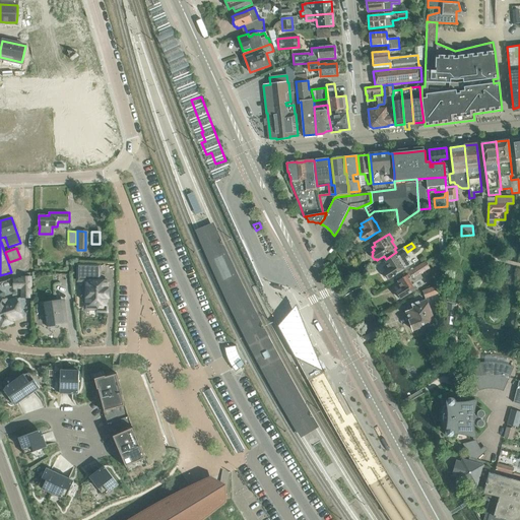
[(398,259),(396,256),(386,262),(387,264),(385,266),(387,269),(384,271),(385,272),(384,274),(386,277),(388,277),(389,279),(404,269),(409,265),(406,260),(409,258),(405,252),(398,256),(400,258),(398,259)]
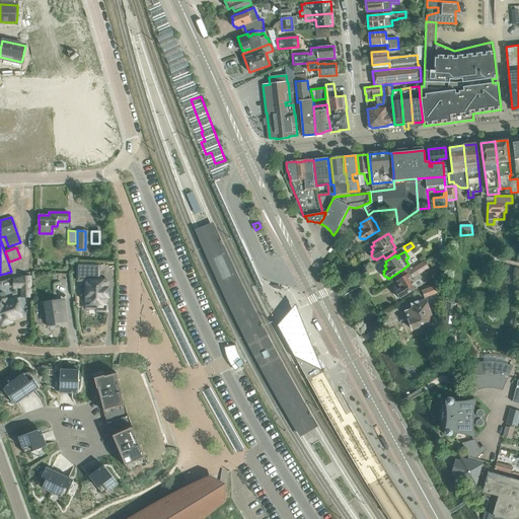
[(434,262),(442,256),(439,252),(432,257),(434,262)]
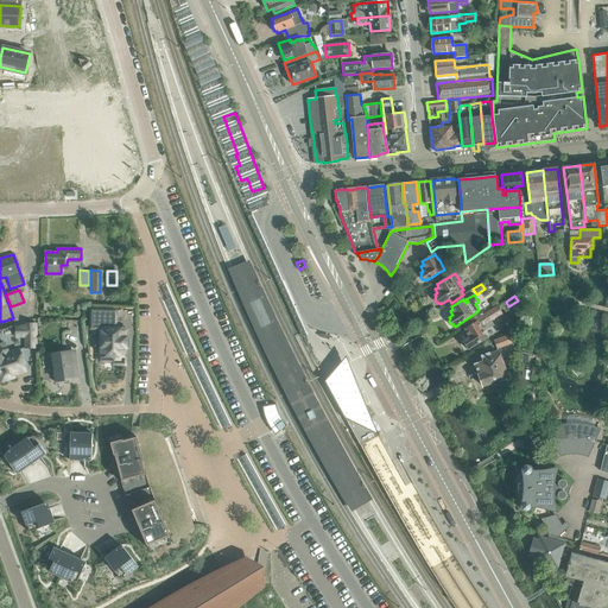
[(251,303),(254,311),(261,327),(270,323),(259,298),(251,303)]
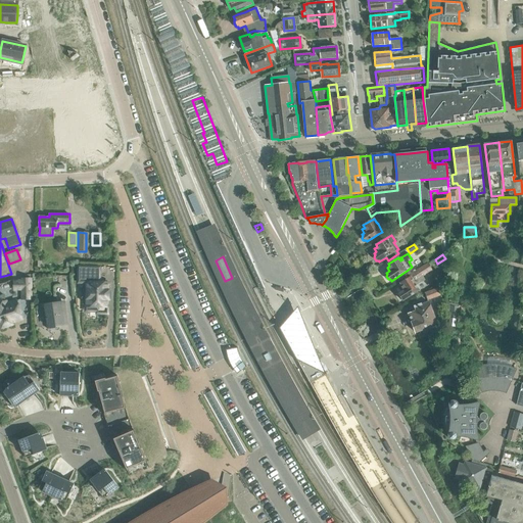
[(432,270),(428,264),(409,276),(410,277),(400,283),(401,285),(399,287),(401,290),(398,291),(399,293),(398,295),(400,298),(403,298),(405,300),(420,290),(417,285),(425,281),(423,277),(432,270)]
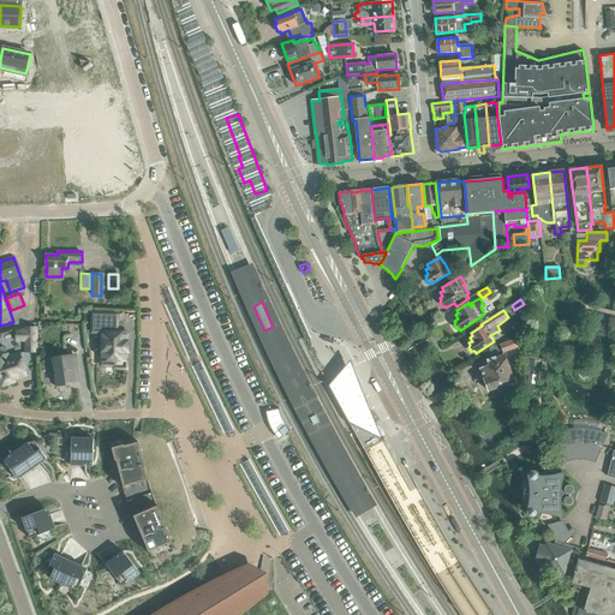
[(90,311),(90,334),(100,334),(100,340),(95,340),(95,352),(99,352),(99,368),(112,368),(112,370),(129,370),(129,358),(127,358),(127,353),(129,353),(130,340),(127,340),(127,335),(129,335),(129,332),(119,330),(119,312),(90,311)]
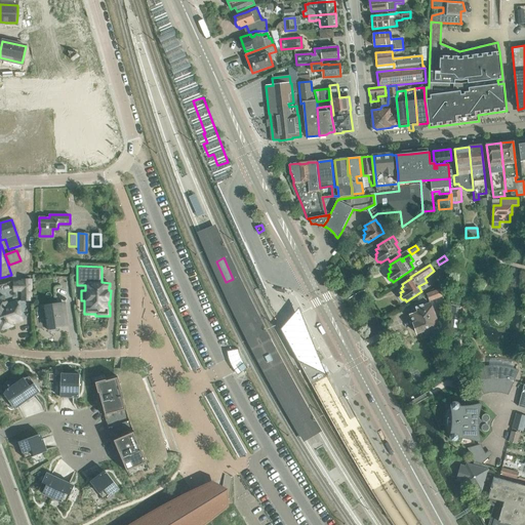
[(22,280),(22,300),(31,300),(31,280),(22,280)]
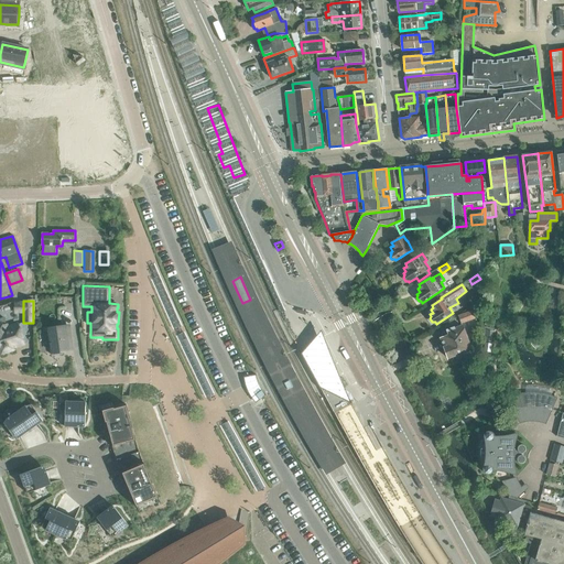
[(243,308),(252,325),(261,321),(252,304),(243,308)]
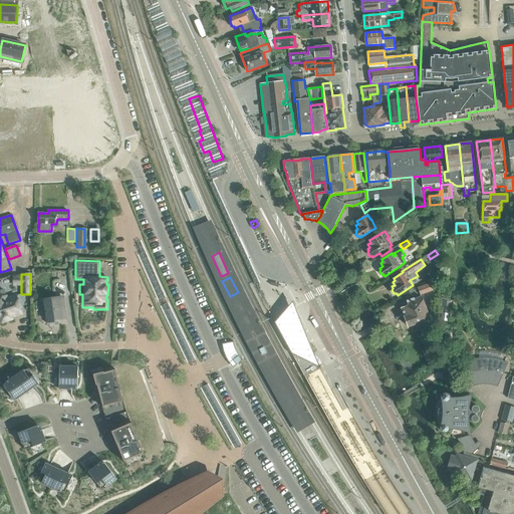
[(420,295),(435,290),(432,282),(417,288),(420,295)]
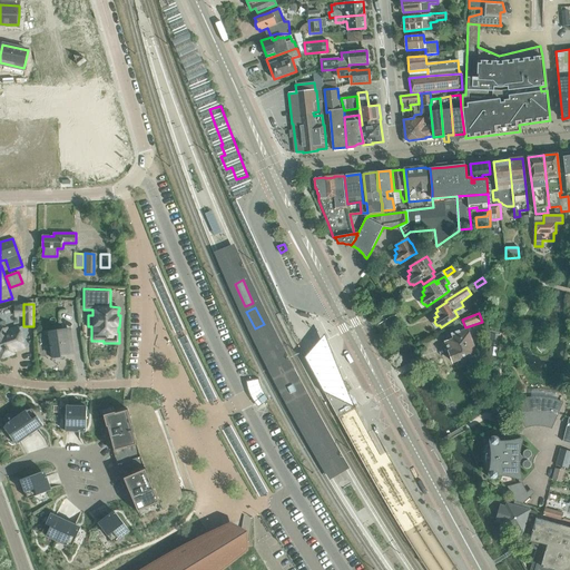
[(2,356),(13,353),(12,351),(23,347),(18,327),(7,331),(6,328),(0,330),(0,354),(1,355),(2,356)]
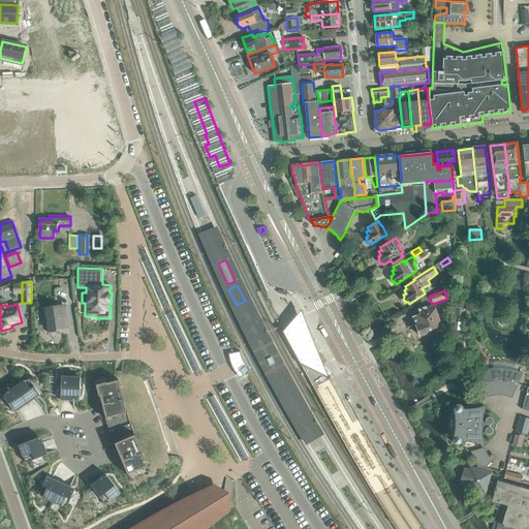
[(59,332),(58,330),(66,329),(64,315),(65,315),(64,306),(45,308),(49,334),(59,332)]
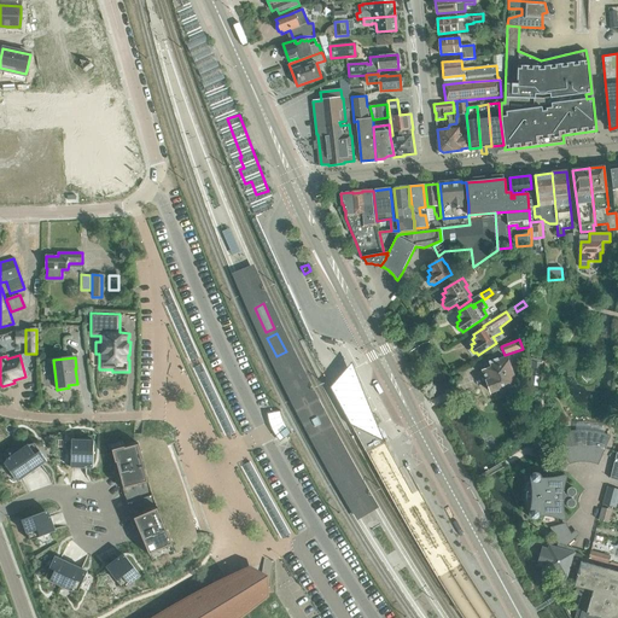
[(500,390),(502,395),(511,390),(509,386),(517,383),(506,357),(499,361),(497,359),(490,362),(490,363),(485,366),(488,369),(483,372),(493,394),(500,390)]
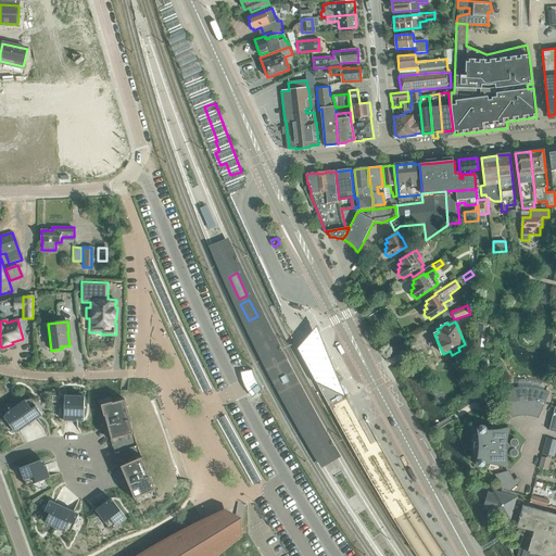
[(387,457),(377,441),(371,430),(366,433),(358,421),(346,399),(344,394),(343,393),(342,391),(341,390),(339,389),(338,388),(336,387),(335,386),(332,386),(314,380),(329,406),(329,407),(330,408),(344,434),(358,462),(379,496),(393,521),(416,507),(387,457)]
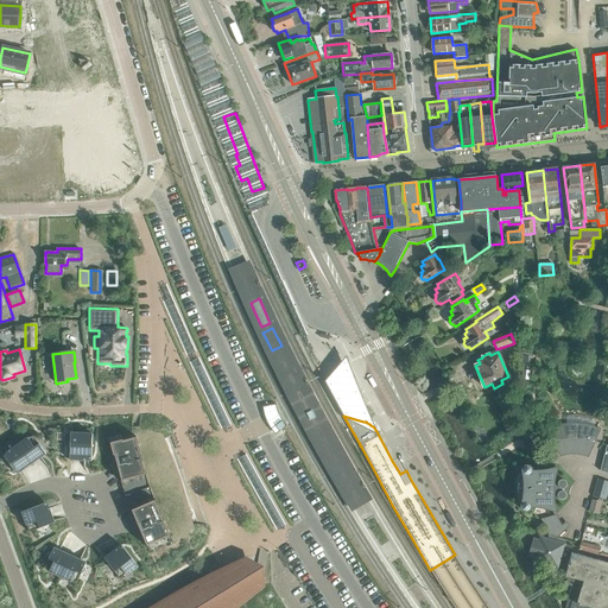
[(553,429),(553,430),(557,441),(555,441),(556,447),(578,443),(594,447),(596,442),(594,442),(597,430),(589,428),(564,426),(553,429)]
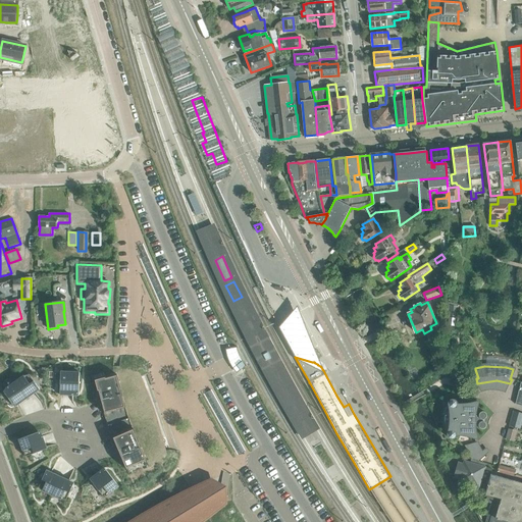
[(129,369),(94,378),(95,380),(96,383),(96,384),(104,413),(107,425),(128,418),(152,410),(152,408),(149,401),(146,393),(144,388),(145,388),(146,388),(145,384),(141,377),(141,376),(140,373),(137,370),(134,368),(129,369)]
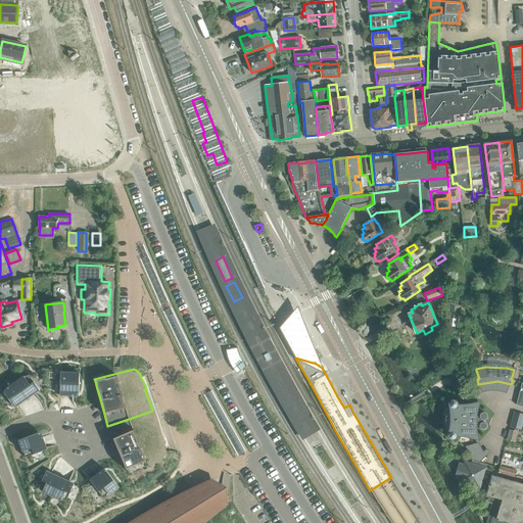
[(60,395),(61,395),(72,396),(73,396),(74,396),(79,396),(79,394),(80,373),(60,372),(59,395),(60,395)]
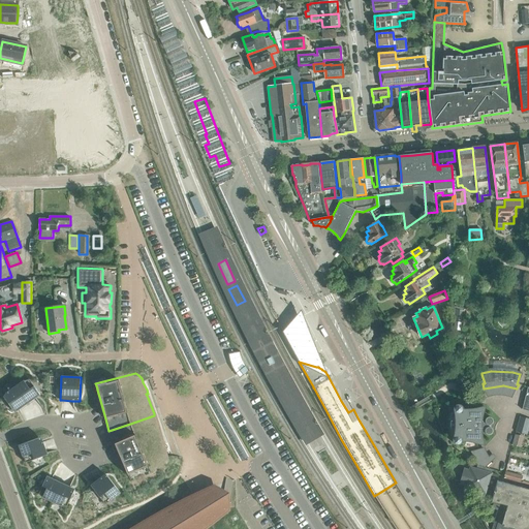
[(16,386),(27,404),(35,398),(36,398),(40,395),(39,393),(29,379),(24,380),(16,386)]
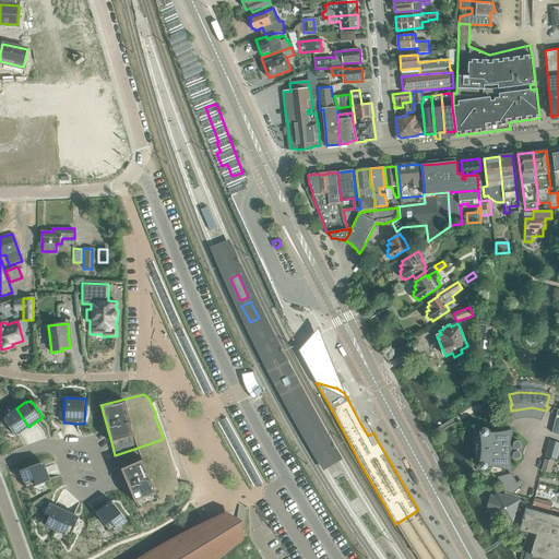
[(21,432),(28,427),(16,408),(8,415),(3,419),(14,435),(15,436),(20,432),(21,432)]
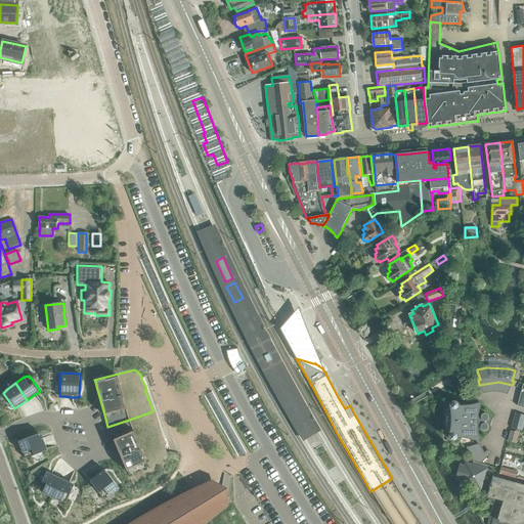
[(450,404),(450,405),(450,406),(451,411),(451,416),(452,421),(449,421),(449,422),(452,422),(451,427),(450,431),(449,436),(449,437),(449,438),(450,438),(450,439),(451,440),(452,441),(453,441),(454,441),(455,440),(456,440),(457,439),(459,438),(459,437),(464,437),(470,438),(475,439),(480,441),(479,436),(478,431),(477,425),(481,425),(481,426),(480,427),(480,428),(481,428),(481,429),(481,430),(482,430),(483,431),(484,431),(485,431),(486,431),(487,430),(488,429),(489,428),(489,427),(489,426),(488,426),(489,419),(489,418),(489,417),(488,416),(488,415),(487,415),(486,413),(485,413),(484,413),(483,413),(482,415),(481,416),(481,417),(481,418),(481,419),(478,419),(478,413),(479,408),(481,403),(476,404),(471,405),(465,406),(460,406),(460,405),(459,404),(459,403),(457,402),(456,402),(455,401),(454,401),(453,401),(453,402),(452,402),(451,403),(450,404)]
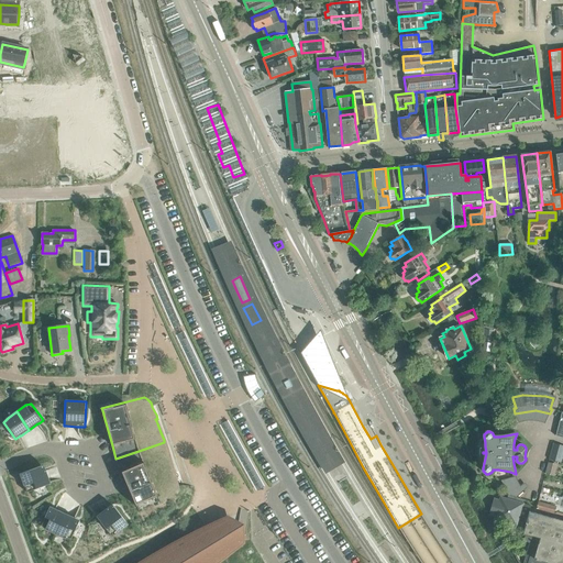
[(139,451),(116,459),(124,479),(134,501),(134,503),(135,506),(143,522),(175,500),(178,498),(179,495),(179,492),(179,490),(179,487),(178,486),(176,474),(175,474),(174,474),(170,461),(167,453),(165,444),(164,442),(139,451)]
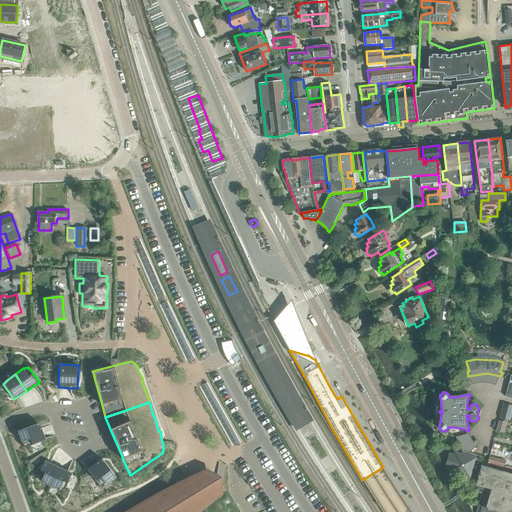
[(511,405),(504,403),(502,410),(501,412),(500,417),(509,420),(511,410),(511,409),(511,405)]
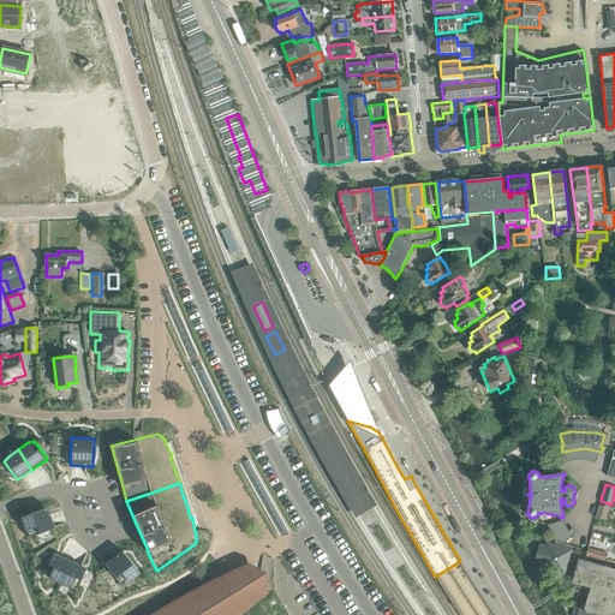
[(268,509),(274,502),(267,496),(261,503),(268,509)]
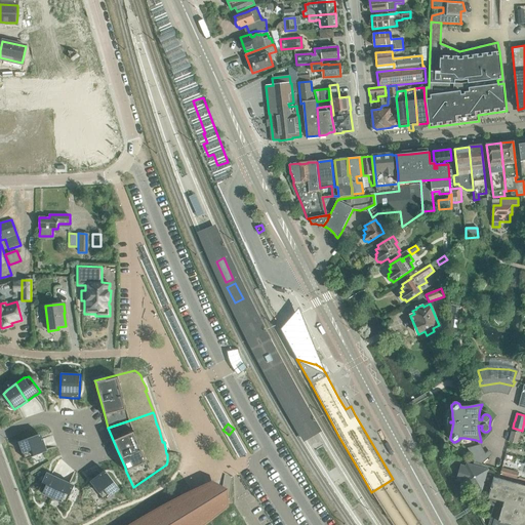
[(517,443),(520,434),(512,432),(509,441),(517,443)]
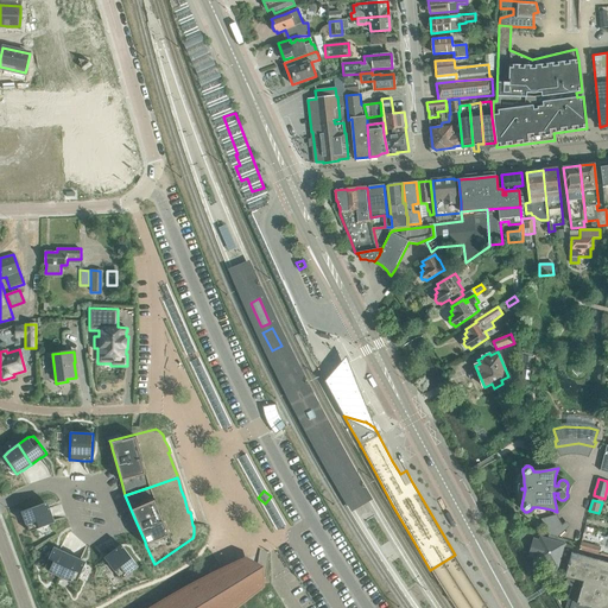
[(49,508),(49,507),(48,502),(45,504),(21,512),(29,532),(55,523),(54,520),(50,510),(49,508)]
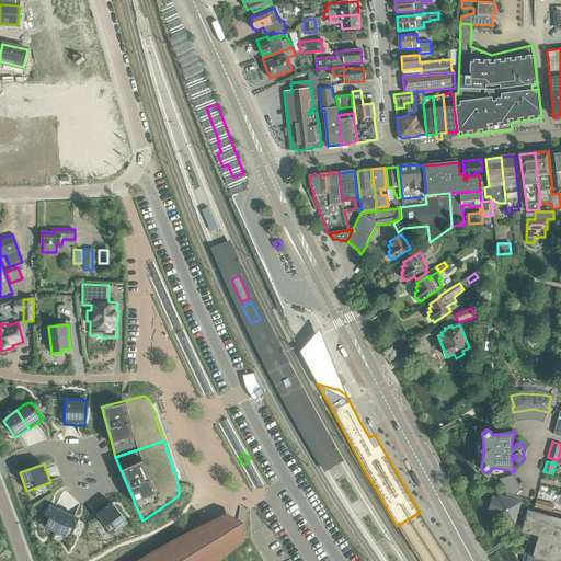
[(505,480),(504,478),(500,479),(506,491),(508,492),(515,495),(518,492),(515,488),(510,490),(508,488),(507,485),(506,482),(505,480)]
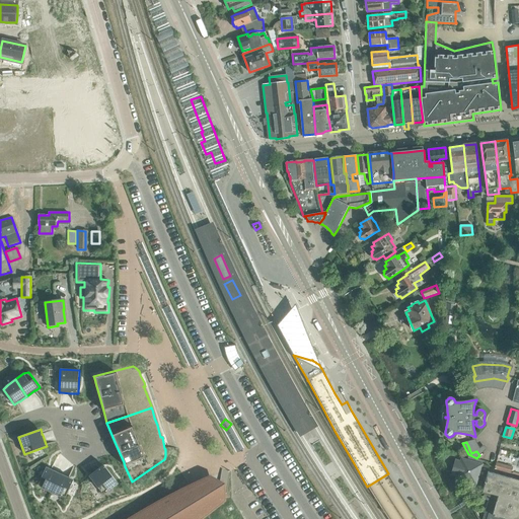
[(483,464),(482,464),(483,460),(478,459),(476,459),(468,456),(467,459),(460,458),(459,460),(455,459),(450,475),(455,476),(454,479),(465,483),(464,487),(474,490),(475,488),(483,490),(482,491),(494,495),(492,501),(488,500),(482,518),(518,518),(518,479),(488,471),(489,466),(483,464)]
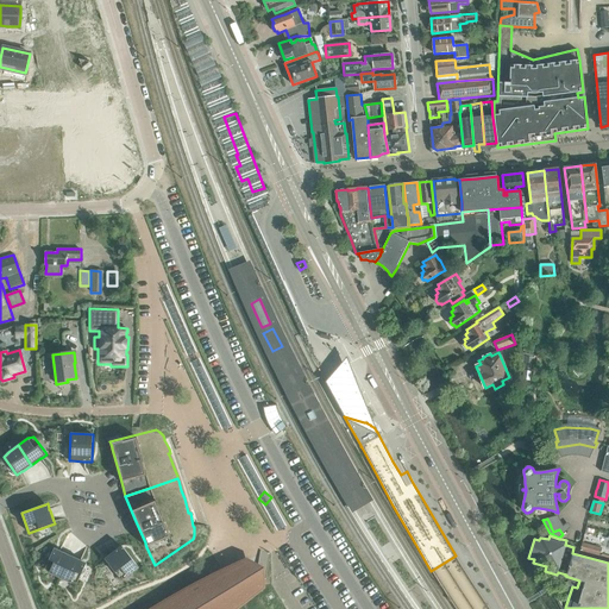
[(579,551),(600,557),(602,548),(582,542),(579,551)]
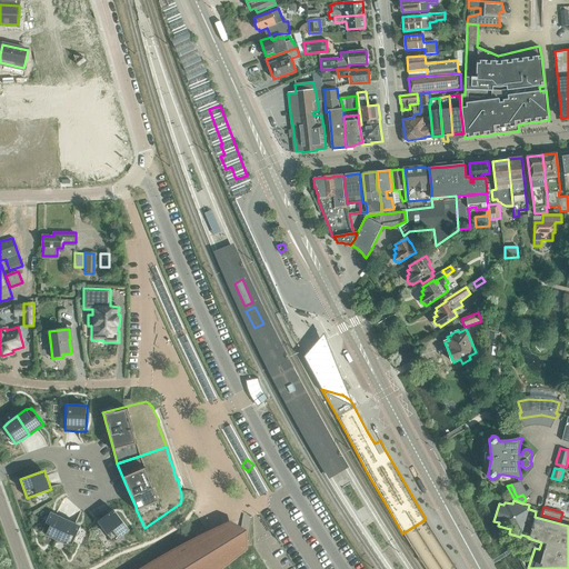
[(129,530),(116,511),(113,510),(109,513),(99,521),(98,522),(112,542),(129,530)]
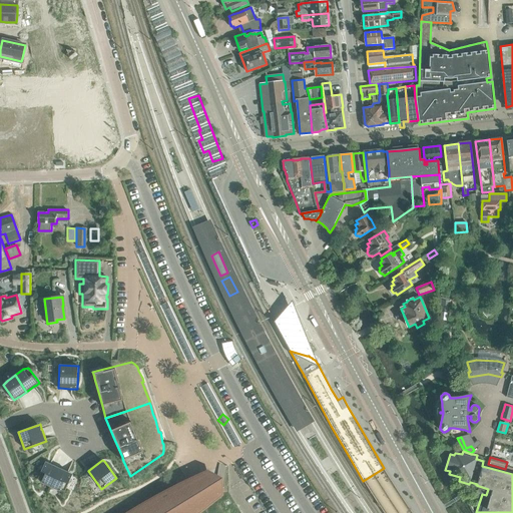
[(50,486),(59,468),(51,465),(50,464),(45,462),(44,464),(37,479),(41,482),(50,486)]
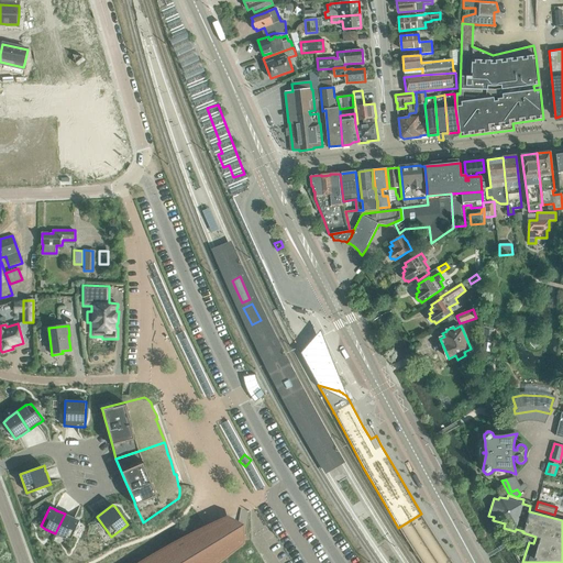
[(72,539),(79,522),(79,521),(75,518),(74,518),(65,514),(55,533),(66,539),(72,539)]
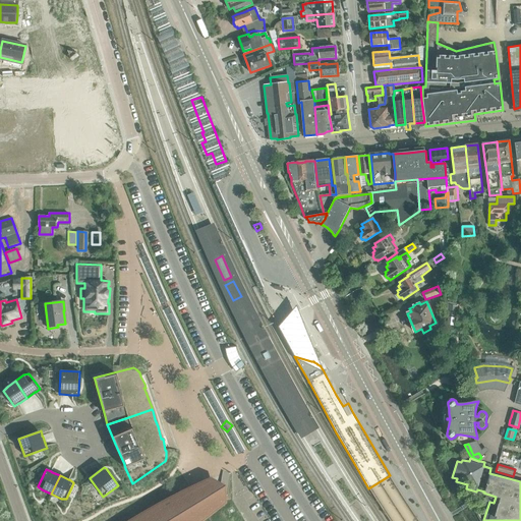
[(154,508),(145,513),(135,518),(130,520),(227,520),(223,513),(209,520),(192,520),(189,515),(192,513),(195,511),(198,508),(201,506),(201,505),(191,487),(190,488),(183,491),(179,494),(175,496),(170,499),(162,503),(154,508)]
